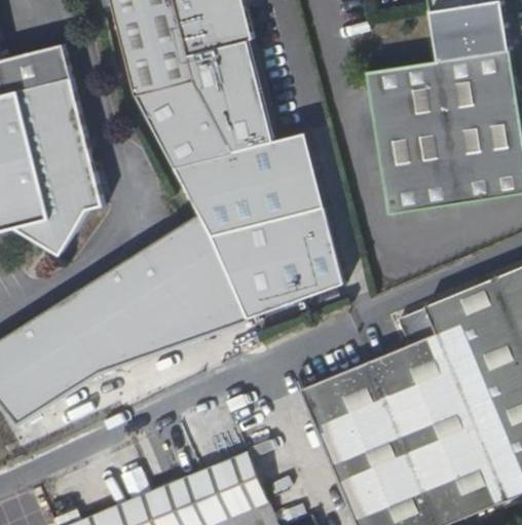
[(255,335),(346,293),(306,142),(304,137),(278,144),(252,43),(240,0),(108,0),(134,100),(192,204),(213,240),(217,252),(245,313),(255,335)]
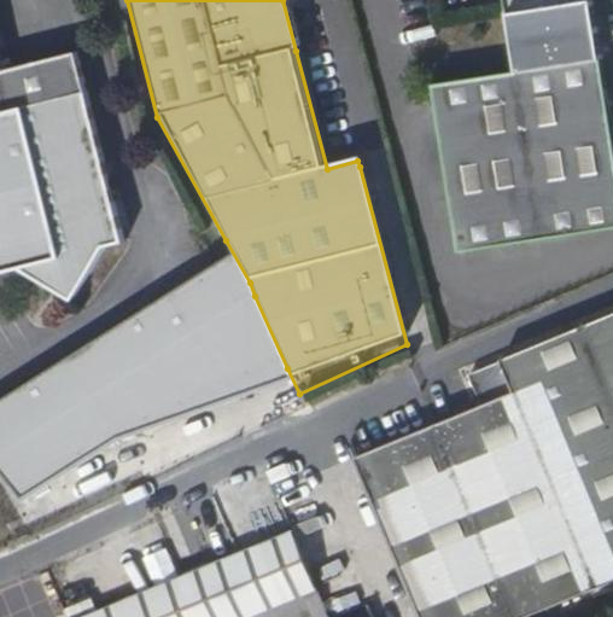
[(612,223),(612,168),(596,58),(591,59),(583,0),(506,12),(514,69),(431,82),(454,248),(612,223)]
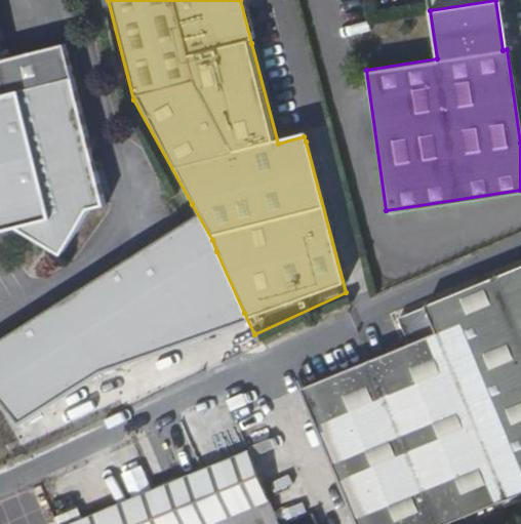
[(428,0),(430,10),(495,0),(428,0)]
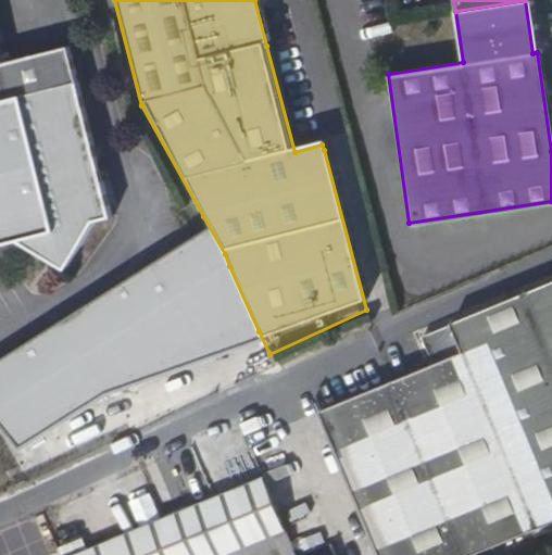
[(0,244),(25,239),(75,267),(99,219),(109,217),(65,46),(0,61),(0,244)]
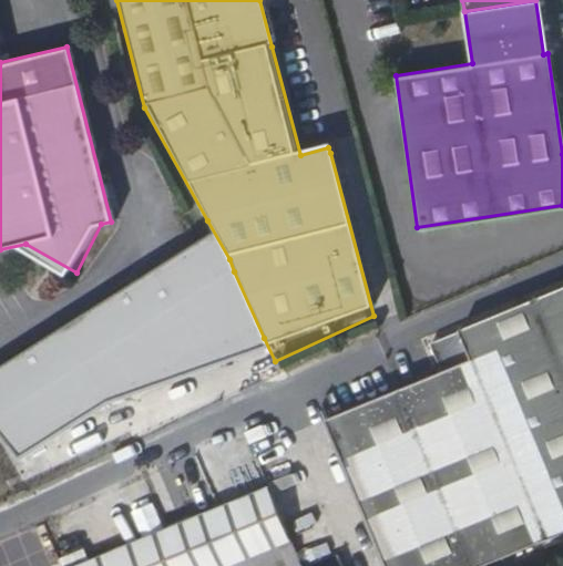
[(104,397),(264,338),(234,271),(229,259),(207,220),(0,356),(0,445),(9,459),(104,397)]
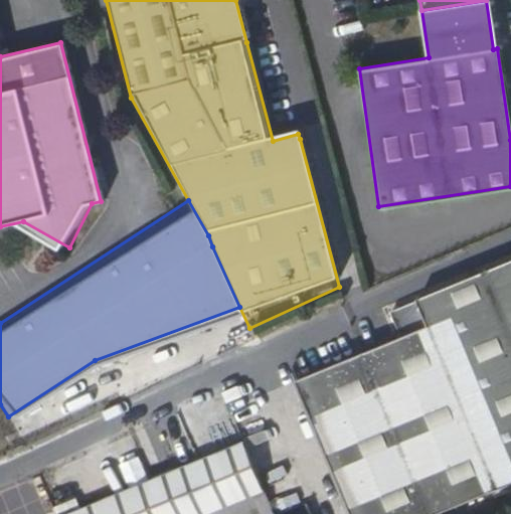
[(510,257),(384,315),(395,342),(427,331),(492,488),(510,480),(510,257)]
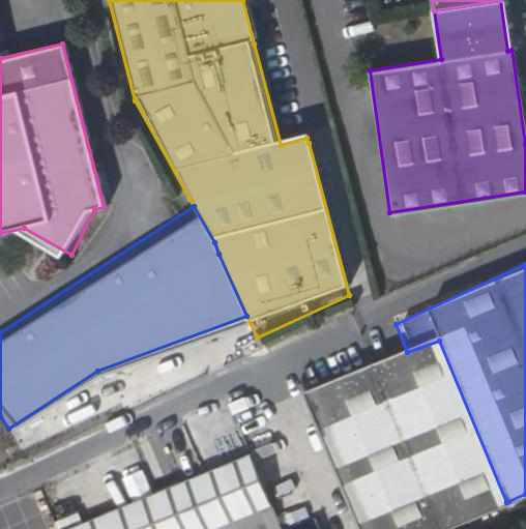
[(443,528),(506,502),(439,341),(407,352),(299,398),(357,528),(443,528)]
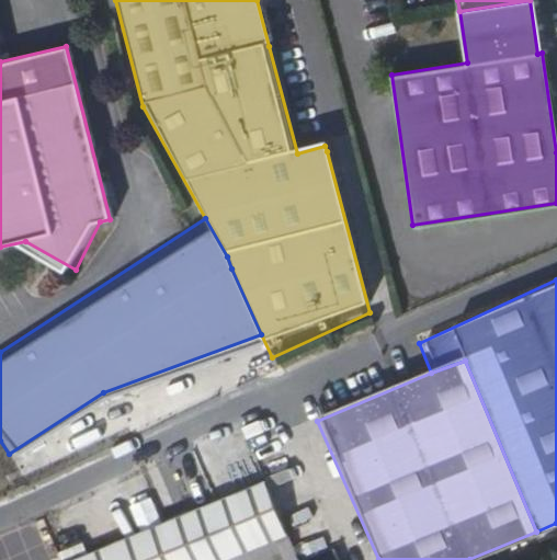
[(294,559),(262,482),(71,559),(294,559)]
